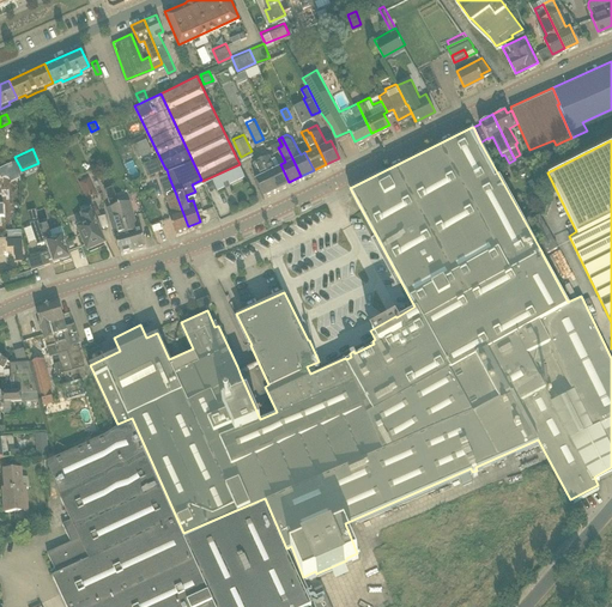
[(260,156),(276,188),(289,182),(280,164),(276,167),(268,152),(260,156)]
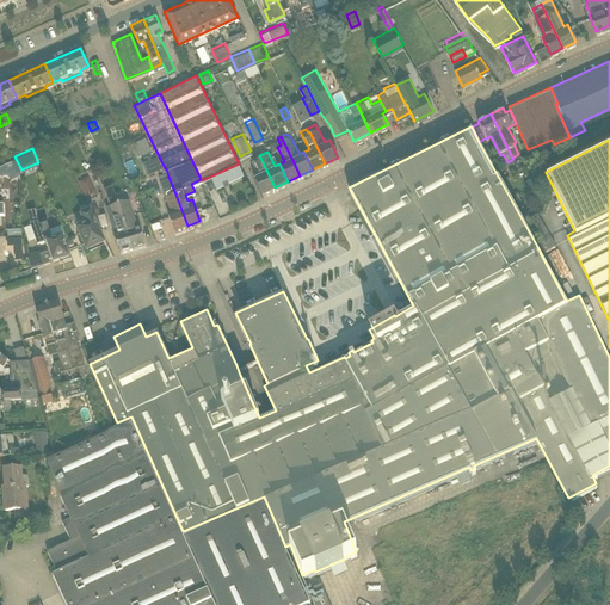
[(148,171),(160,167),(156,155),(143,159),(148,171)]
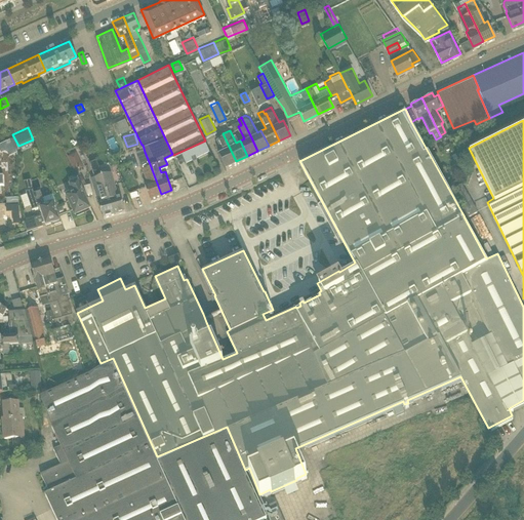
[(217,152),(226,166),(236,161),(223,133),(216,136),(223,149),(217,152)]
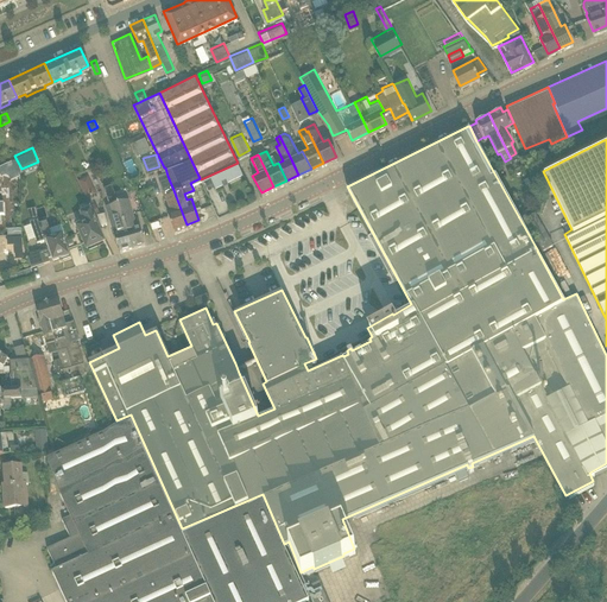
[(87,191),(95,188),(87,171),(78,176),(87,191)]
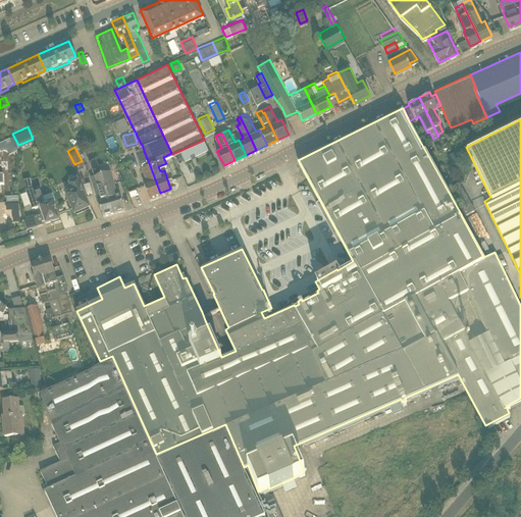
[(137,154),(141,165),(147,181),(144,182),(149,197),(160,193),(149,163),(144,151),(137,154)]
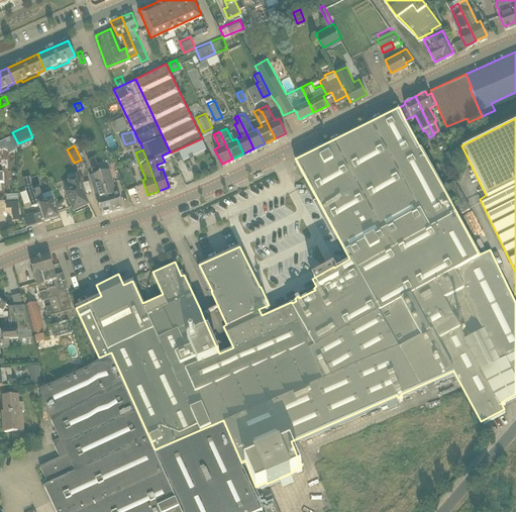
[(99,204),(101,211),(112,208),(100,169),(94,155),(88,157),(93,171),(89,173),(98,204),(99,204)]
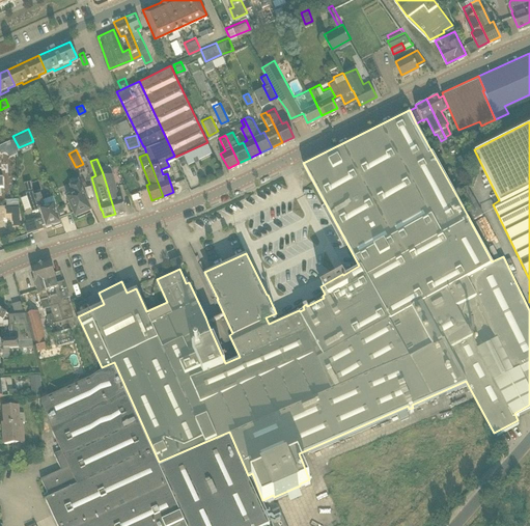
[(115,214),(126,211),(121,194),(118,195),(111,171),(103,173),(115,214)]
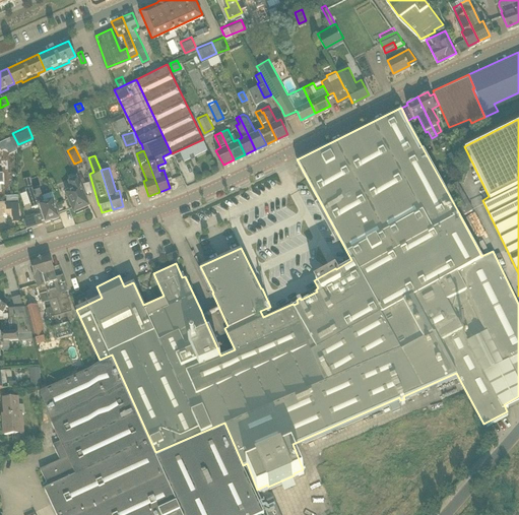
[(31,183),(39,181),(37,173),(29,174),(31,183)]
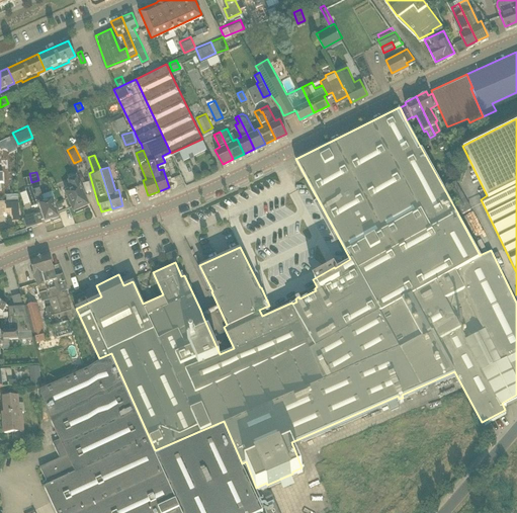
[(78,182),(80,180),(76,172),(69,175),(73,186),(66,189),(74,207),(87,201),(81,188),(80,185),(80,186),(78,182)]
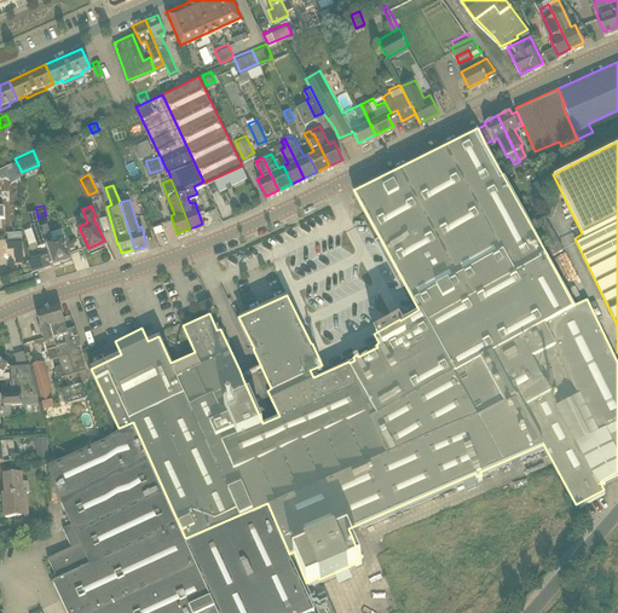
[(69,252),(68,252),(63,238),(67,237),(62,224),(48,229),(46,220),(39,224),(38,220),(35,208),(27,209),(29,221),(36,244),(44,241),(46,247),(48,247),(48,249),(39,253),(44,262),(44,265),(50,262),(48,259),(52,258),(53,261),(62,258),(63,260),(70,256),(69,252)]
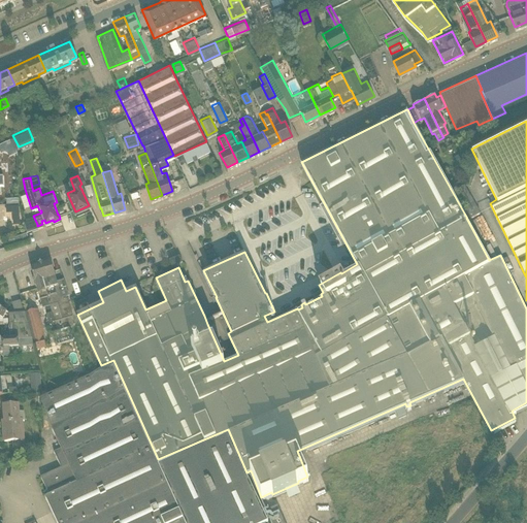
[(480,209),(464,184),(463,183),(458,186),(466,201),(462,204),(468,216),(480,209)]
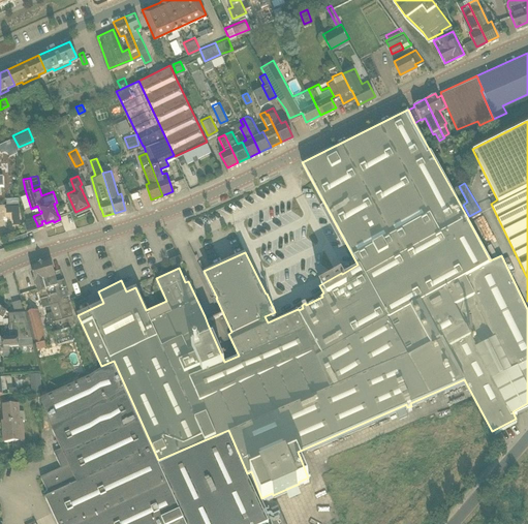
[(182,258),(179,252),(168,257),(172,264),(182,258)]
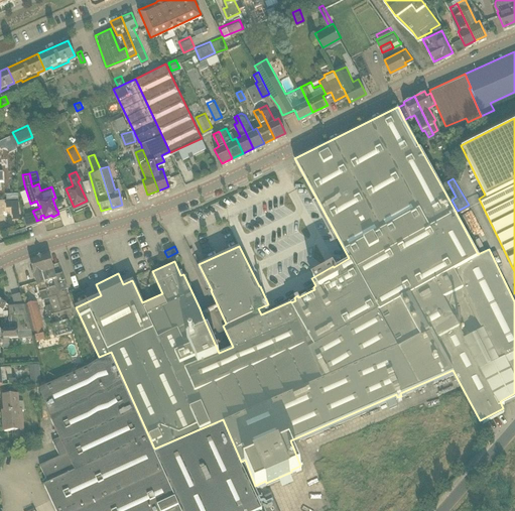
[(54,271),(48,251),(37,254),(40,262),(38,263),(48,295),(49,301),(50,301),(55,318),(73,313),(68,299),(65,286),(67,285),(61,269),(54,271)]
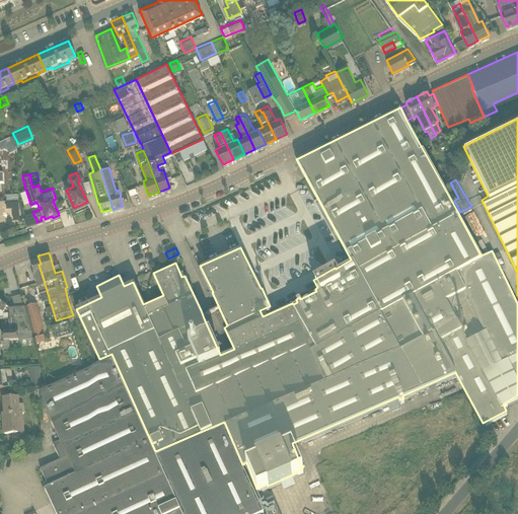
[(39,290),(40,290),(42,298),(49,297),(39,265),(41,264),(38,255),(29,258),(30,261),(31,267),(32,268),(31,270),(32,272),(33,273),(39,290)]
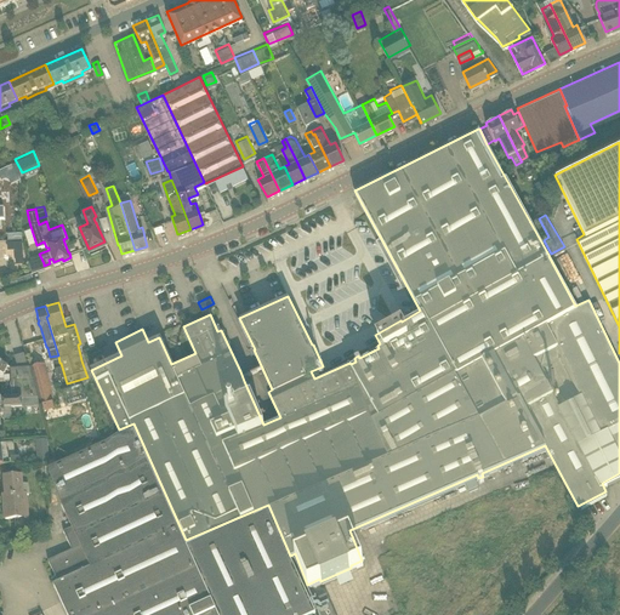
[(23,348),(13,351),(16,360),(26,359),(23,348)]
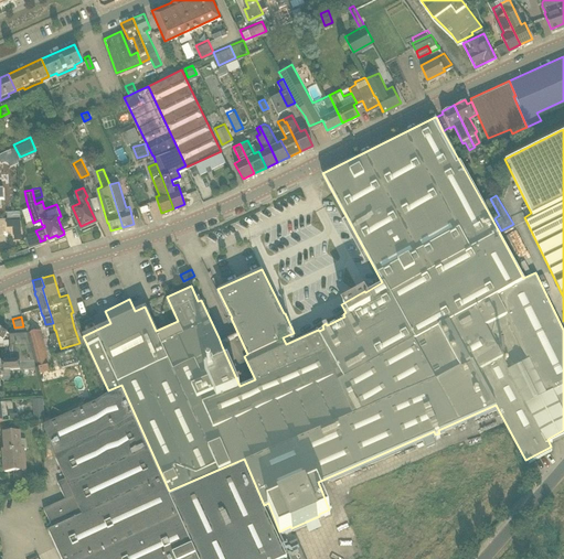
[(27,330),(33,356),(34,364),(49,359),(39,326),(27,330)]
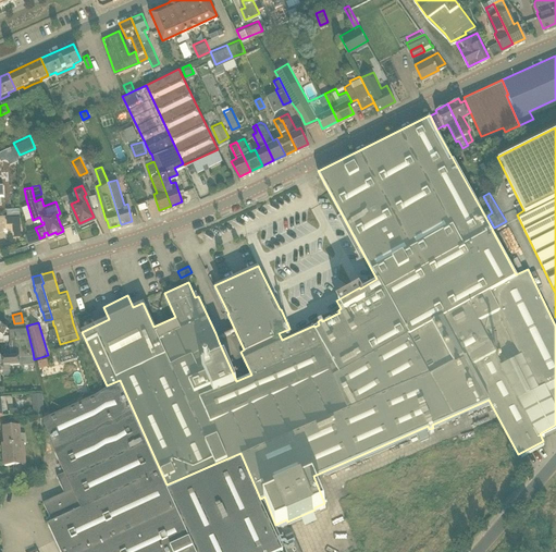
[(9,336),(10,354),(33,352),(26,326),(15,327),(15,336),(9,336)]
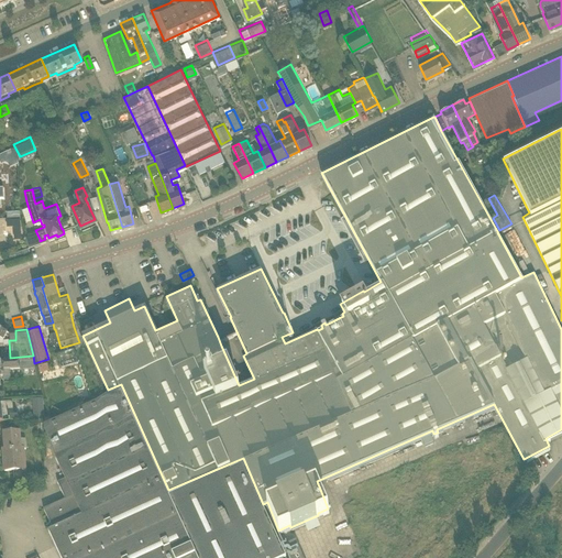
[(61,348),(55,329),(54,329),(48,331),(54,350),(61,348)]
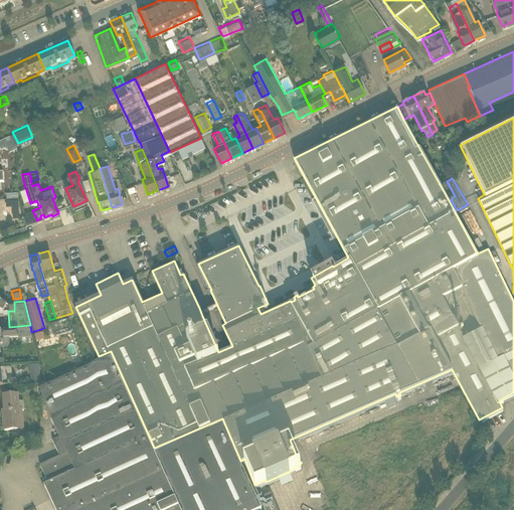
[(0,342),(2,344),(6,343),(8,341),(8,336),(5,336),(5,334),(31,332),(30,325),(9,327),(0,327),(0,342)]
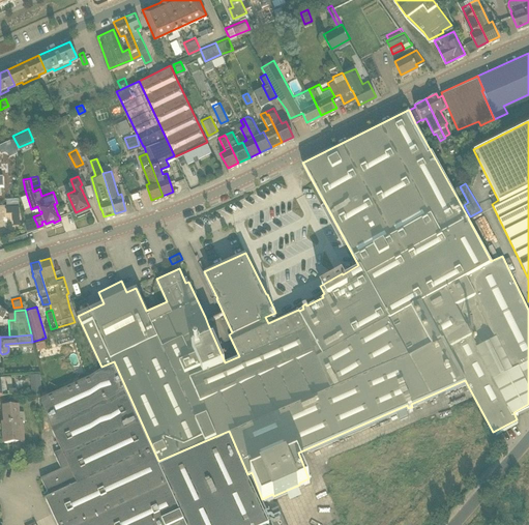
[(51,426),(61,446),(53,449),(60,465),(40,474),(49,493),(45,495),(58,524),(187,524),(158,461),(114,361),(101,367),(101,369),(40,397),(51,426)]
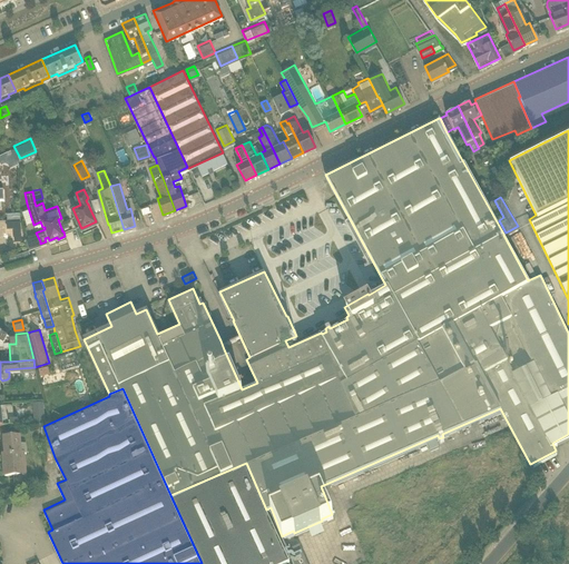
[(0,422),(18,421),(17,415),(13,415),(12,403),(10,402),(0,402),(0,407),(0,422)]
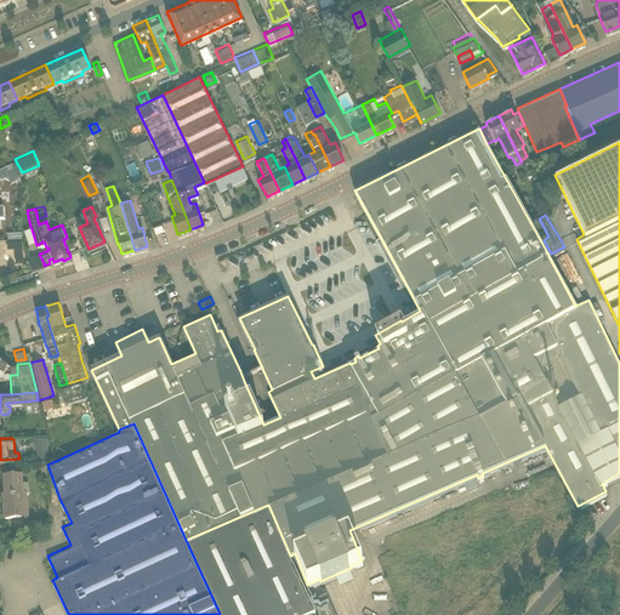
[(4,502),(5,514),(27,512),(24,489),(22,489),(21,471),(4,473),(6,502),(4,502)]
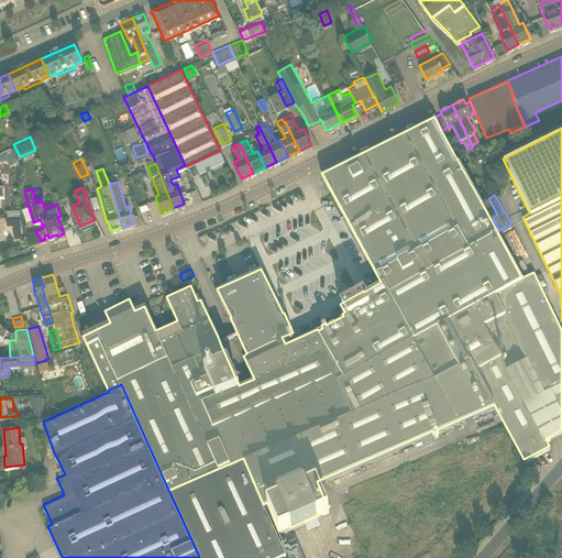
[(168,490),(199,557),(273,557),(285,553),(263,504),(243,458),(168,490)]
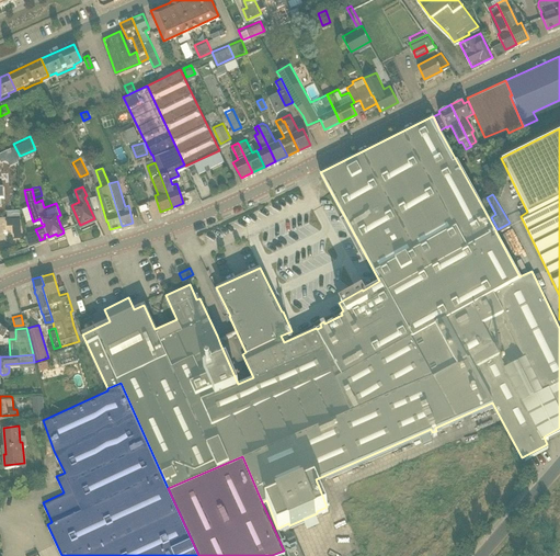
[(289,555),(304,555),(294,533),(283,539),(289,555)]
